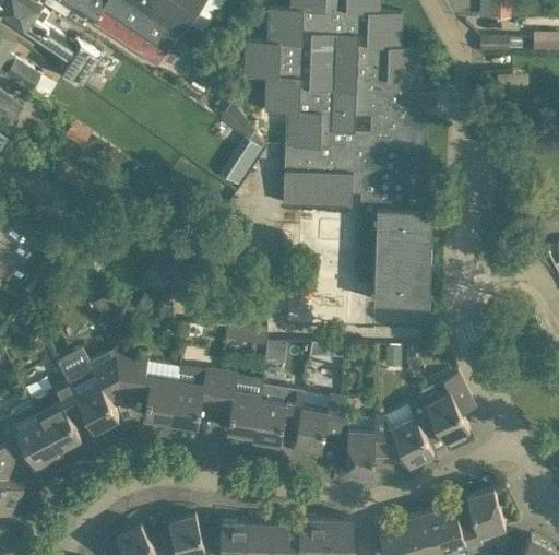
[(0,0),(0,15),(11,23),(26,32),(56,50),(64,37),(43,23),(50,11),(33,0),(1,0),(1,1),(0,0)]
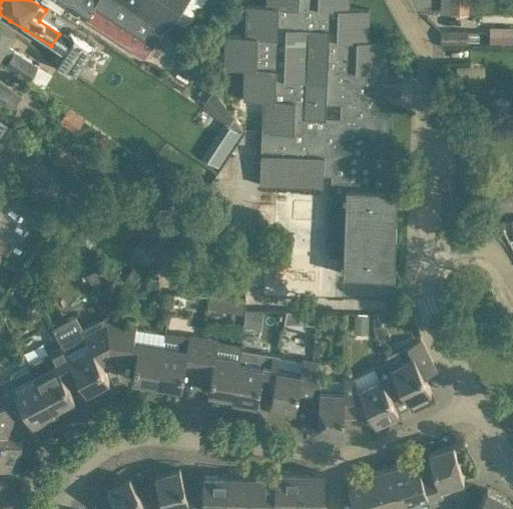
[(36,0),(46,6),(50,0),(57,0),(85,19),(96,0),(36,0)]
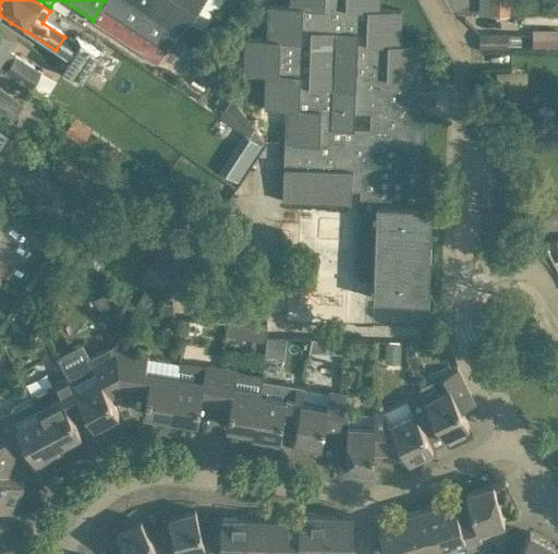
[(179,34),(190,24),(205,0),(105,0),(93,21),(158,64),(160,60),(178,36),(179,34)]
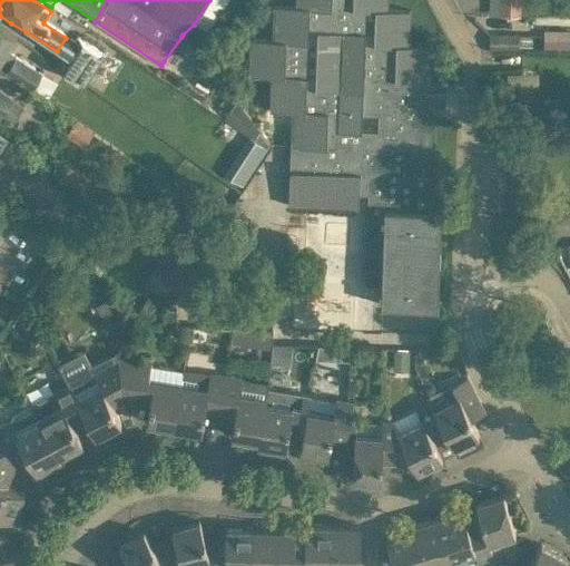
[(296,0),(296,9),(273,9),(272,44),(249,42),(248,79),(271,79),(269,114),(292,115),(288,210),(360,212),(360,197),(367,197),(365,288),(382,288),(381,308),(416,309),(438,310),(439,310),(442,213),(430,213),(431,175),(426,174),(429,119),(430,95),(431,95),(431,85),(432,49),(411,48),(412,13),(390,12),(390,0),(296,0)]
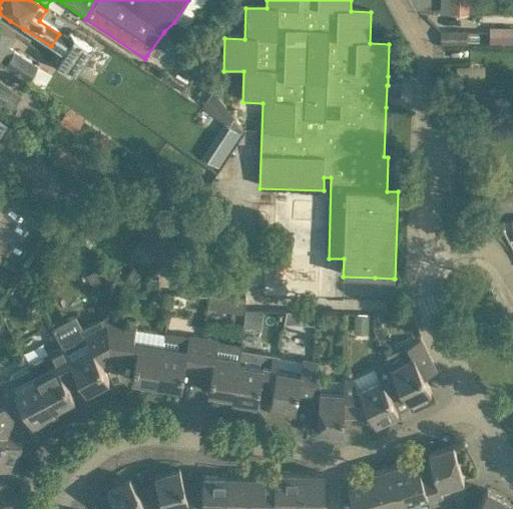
[(450,0),(450,17),(469,17),(469,0),(450,0)]
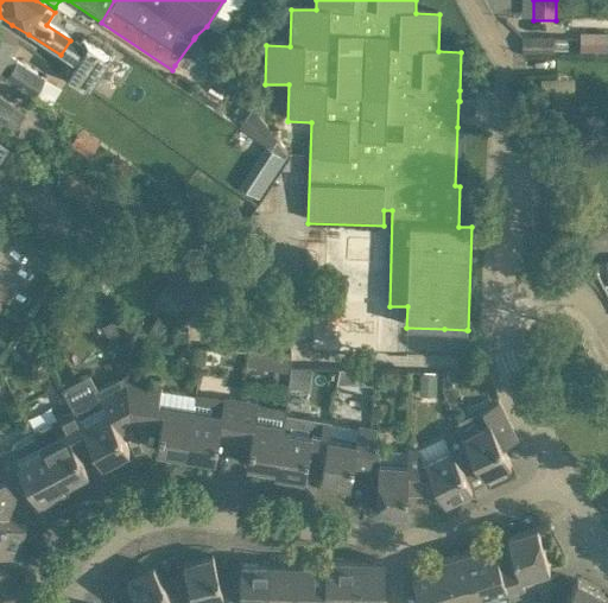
[(0,75),(35,97),(45,82),(16,63),(10,73),(4,68),(19,43),(6,35),(0,30),(0,75)]
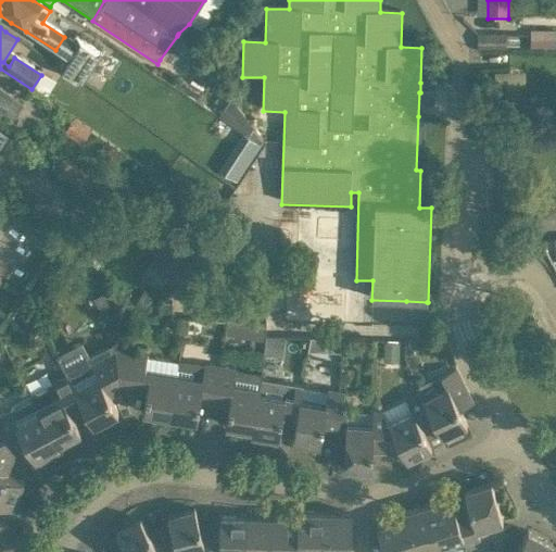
[(531,32),(531,51),(555,51),(555,32),(531,32)]
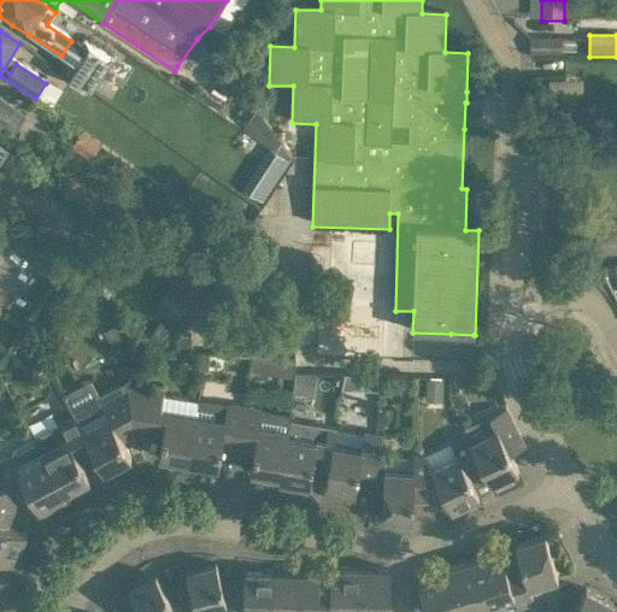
[(71,41),(62,56),(71,62),(63,74),(92,93),(112,60),(84,42),(81,47),(71,41)]
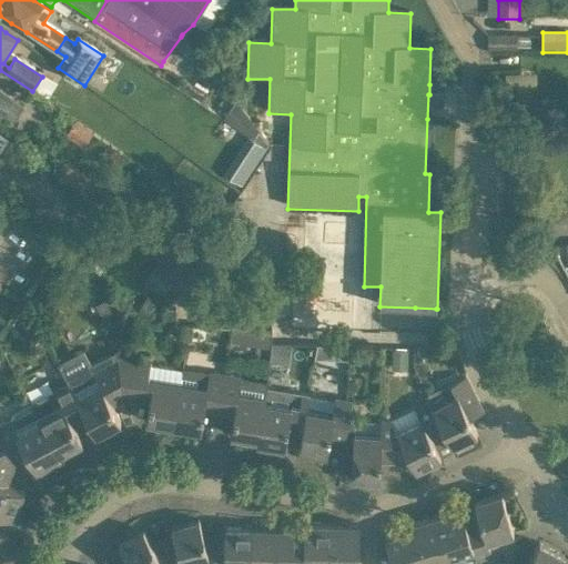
[(488,52),(516,52),(516,38),(488,38),(488,52)]
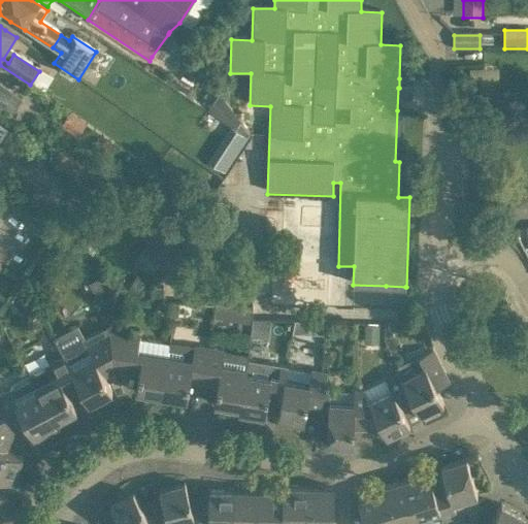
[(0,106),(1,108),(12,116),(22,101),(11,94),(0,86),(0,106)]
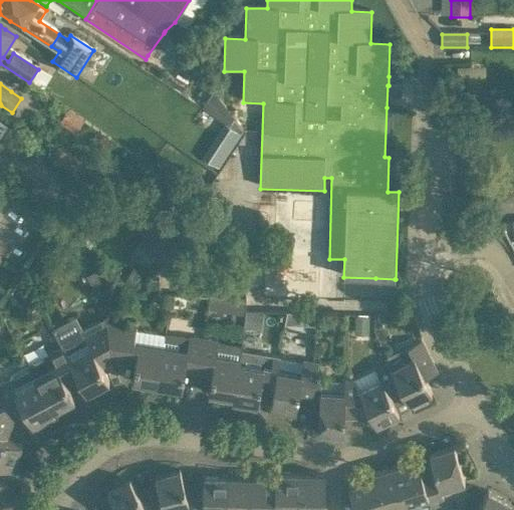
[(234,119),(214,93),(203,109),(229,128),(234,119)]
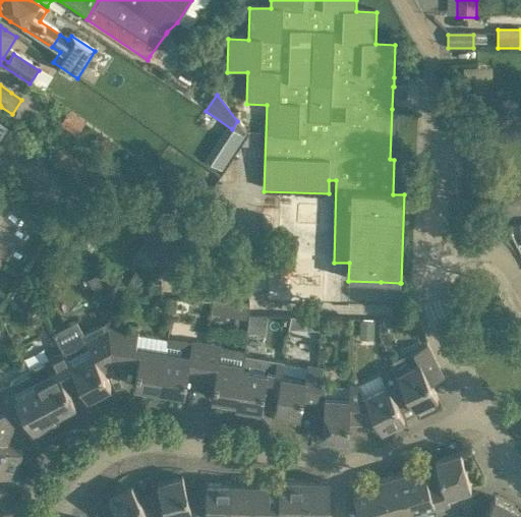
[(232,129),(231,128),(224,138),(238,148),(244,137),(232,129)]
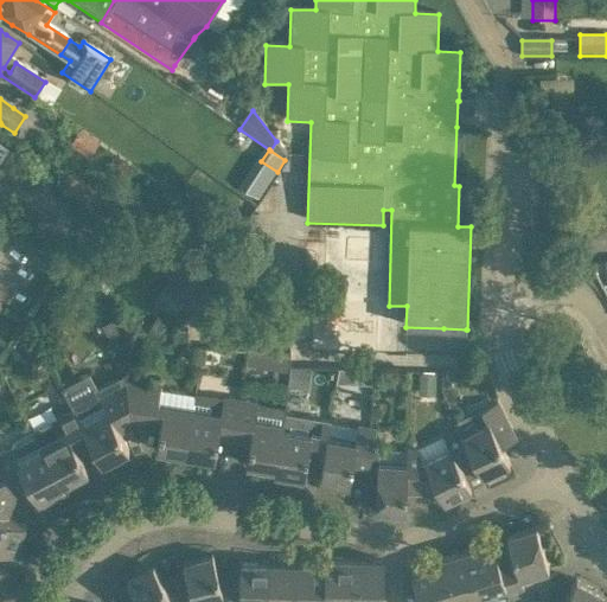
[(69,175),(59,187),(85,206),(95,193),(69,175)]
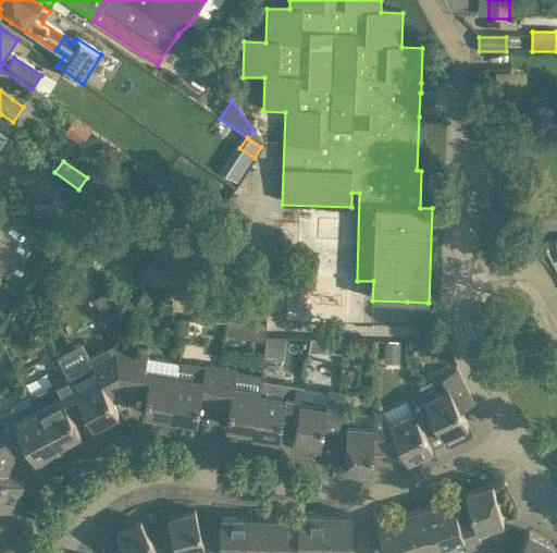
[(168,295),(187,266),(162,249),(143,279),(168,295)]
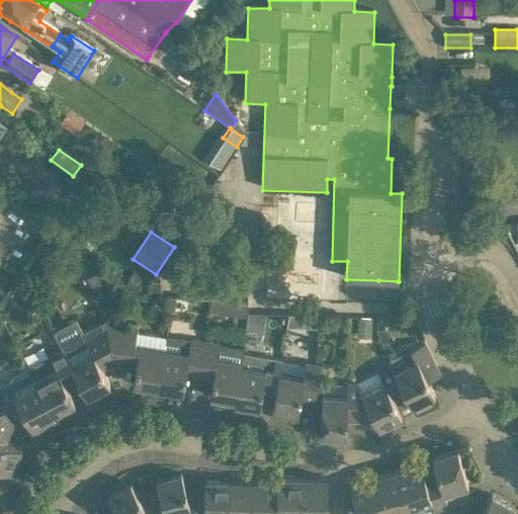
[(102,286),(96,275),(87,279),(93,291),(102,286)]
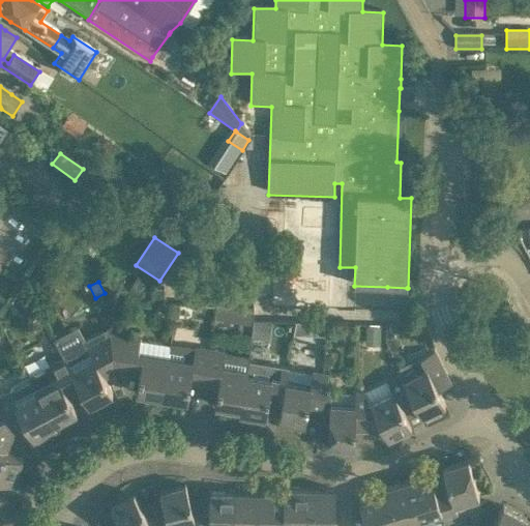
[(152,307),(164,307),(164,291),(153,290),(152,307)]
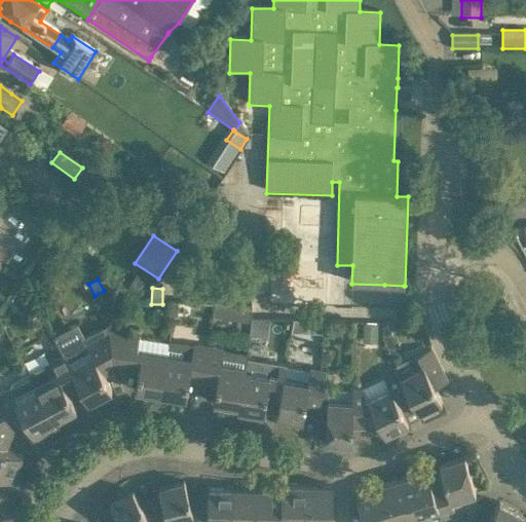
[(229,306),(216,305),(215,306),(213,319),(227,322),(229,307),(229,306)]
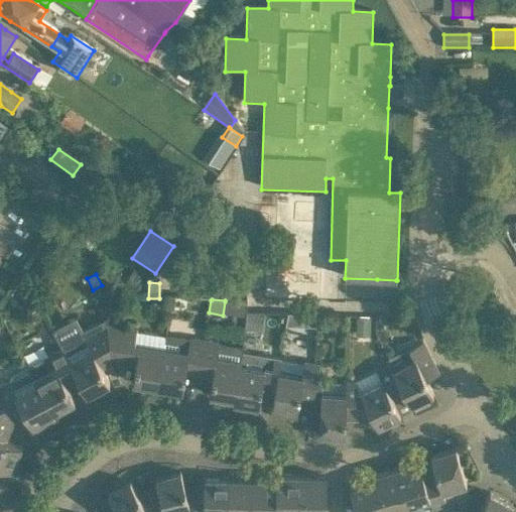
[(262,334),(265,314),(248,313),(247,313),(247,320),(245,331),(262,334)]
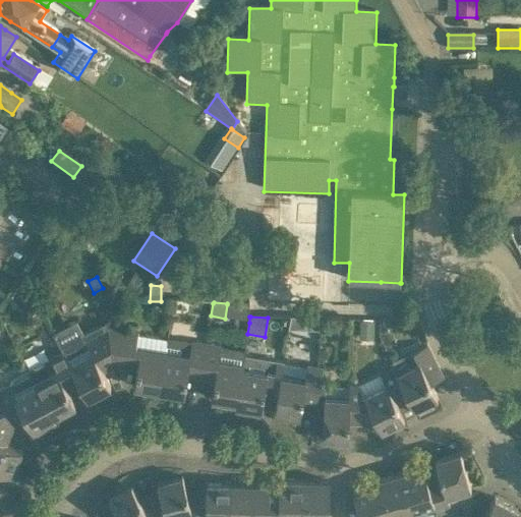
[(302,332),(303,332),(303,319),(300,319),(291,319),(289,332),(302,332)]
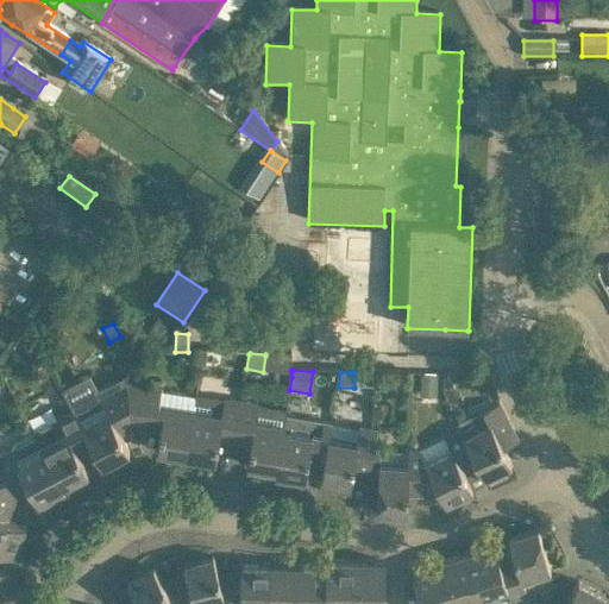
[(422,376),(421,398),(438,400),(438,377),(422,376)]
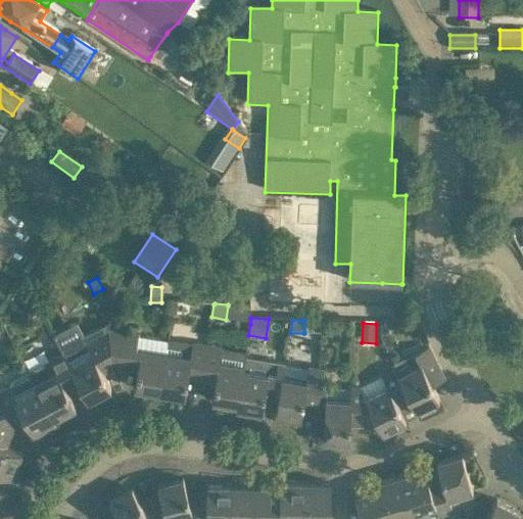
[(61,349),(64,356),(78,380),(89,402),(111,389),(100,368),(113,361),(109,332),(109,324),(61,349)]
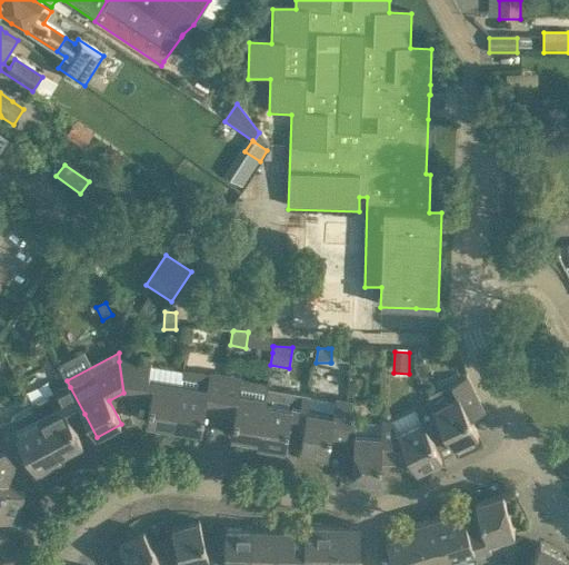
[(119,362),(123,393),(151,397),(147,423),(175,427),(181,386),(183,372),(151,366),(119,362)]
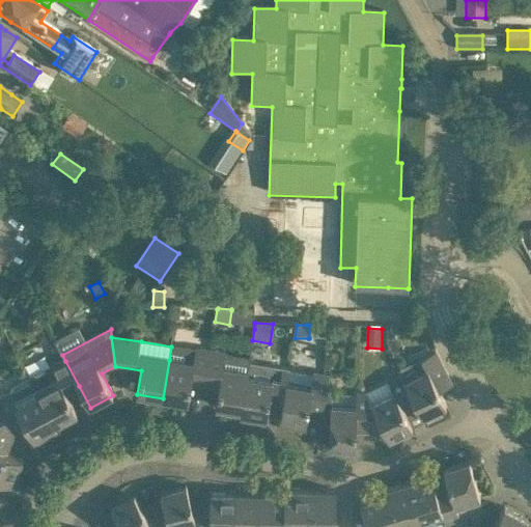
[(196,351),(195,354),(194,363),(185,362),(169,360),(163,398),(189,403),(193,379),(204,381),(210,353),(196,351)]
